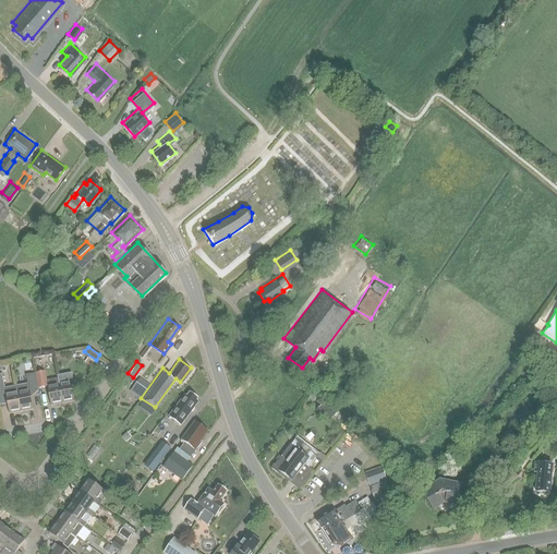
[(35,369),(37,383),(45,382),(43,368),(35,369)]
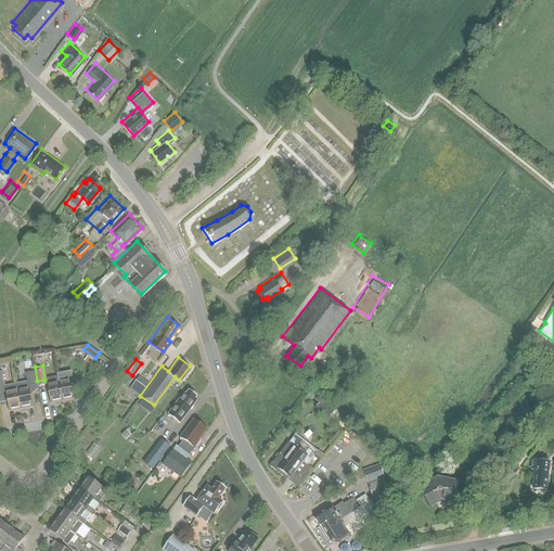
[(8,408),(20,406),(16,387),(5,389),(1,368),(0,368),(0,398),(5,398),(8,408)]
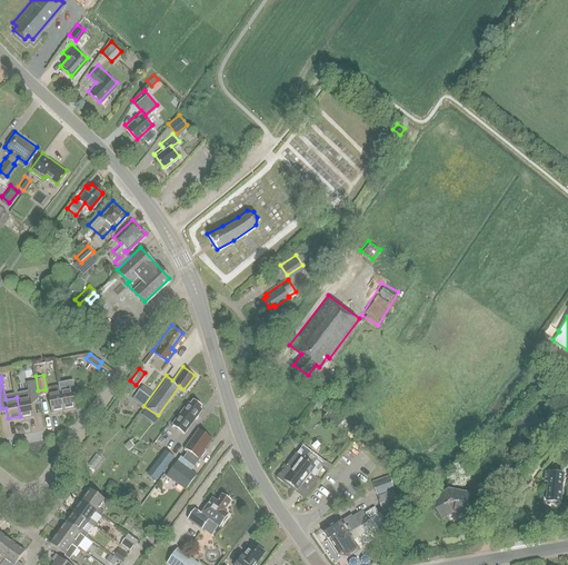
[(32,414),(30,400),(37,395),(33,377),(26,379),(29,395),(17,397),(20,416),(32,414)]
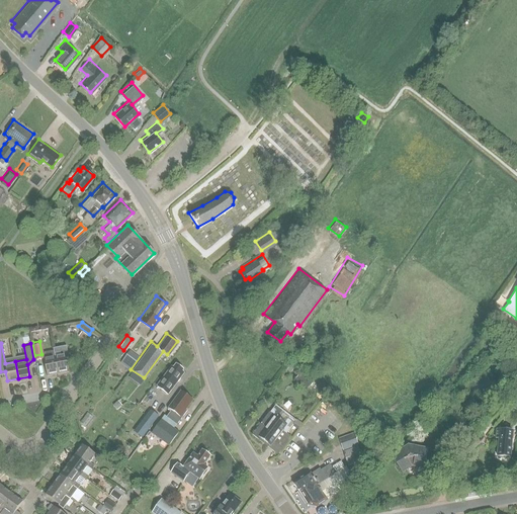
[(54,353),(57,370),(68,368),(65,352),(67,351),(65,343),(52,345),(53,348),(54,353)]
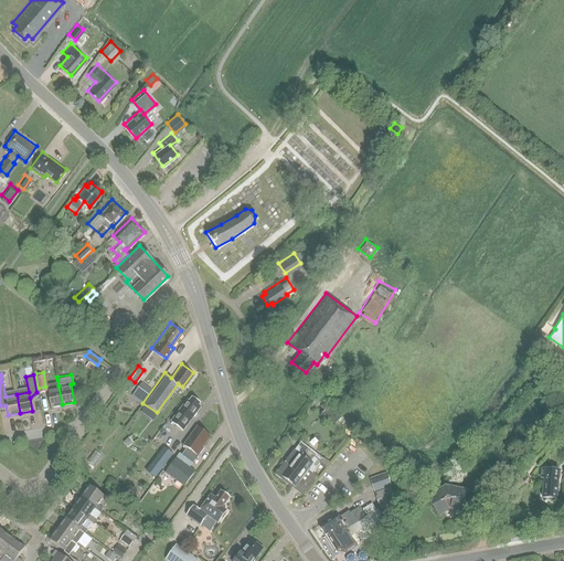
[(130,393),(141,402),(152,387),(141,379),(130,393)]
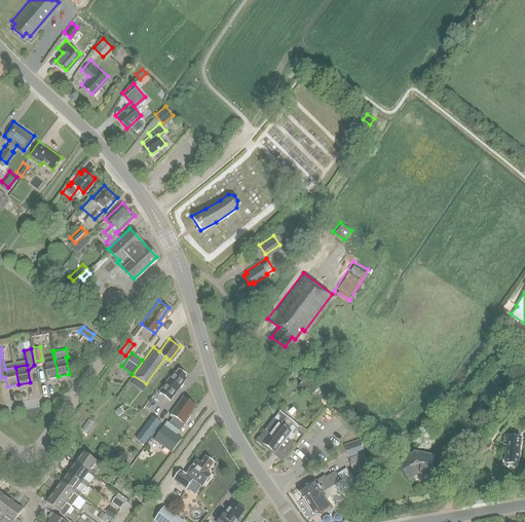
[(46,379),(58,376),(54,359),(53,353),(44,355),(45,361),(43,361),(46,379)]
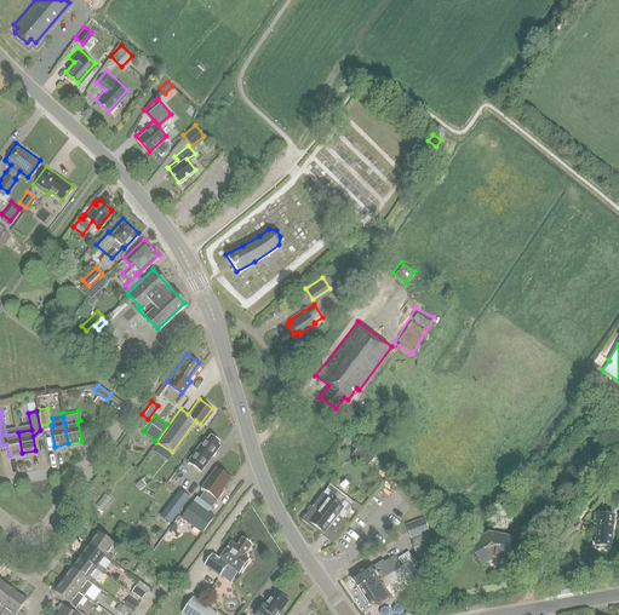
[(187,459),(200,469),(219,443),(217,442),(218,438),(210,432),(206,436),(205,434),(187,459)]
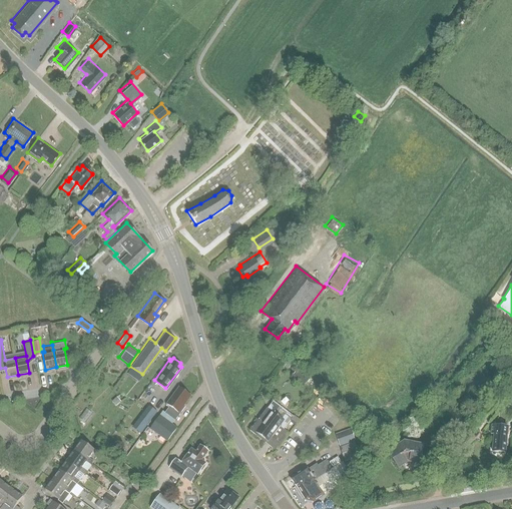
[(293,372),(303,381),(310,372),(300,363),(293,372)]
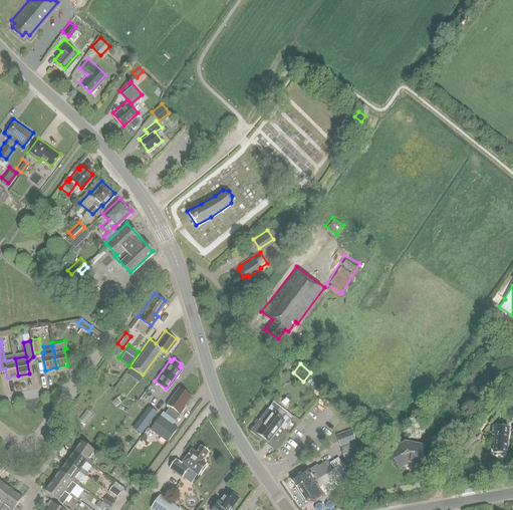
[(149,428),(158,434),(167,440),(177,426),(172,422),(160,414),(163,410),(175,419),(185,405),(183,404),(190,394),(179,386),(166,402),(166,403),(165,404),(168,406),(165,411),(163,409),(149,428)]
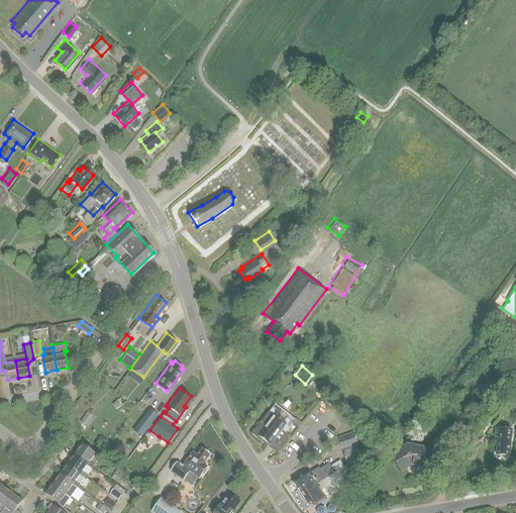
[(117,397),(112,401),(116,406),(121,402),(117,397)]
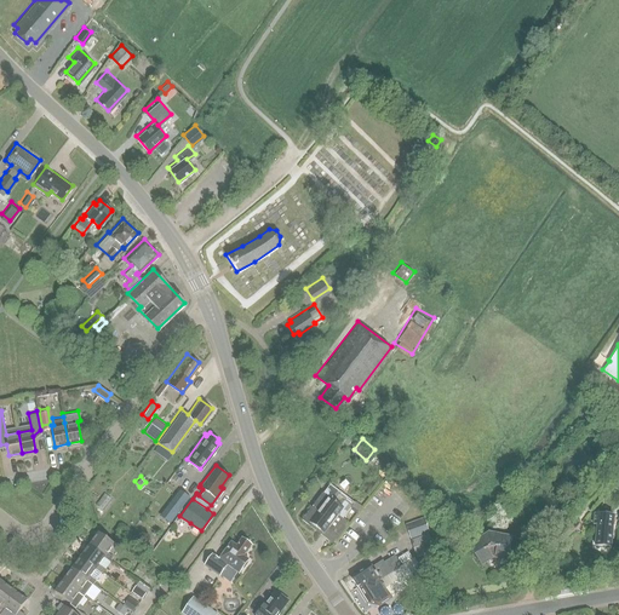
[(321,489),(301,517),(321,533),(337,512),(342,516),(354,500),(328,481),(321,489)]
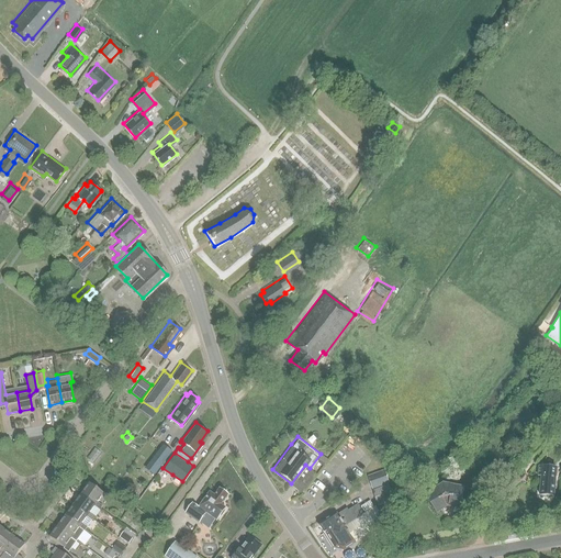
[(154,471),(171,449),(163,442),(149,459),(155,464),(150,469),(154,471)]
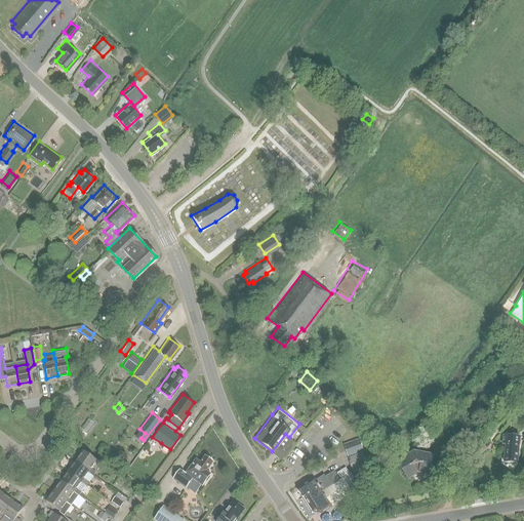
[(502,433),(501,441),(505,441),(502,459),(517,461),(519,434),(502,433)]
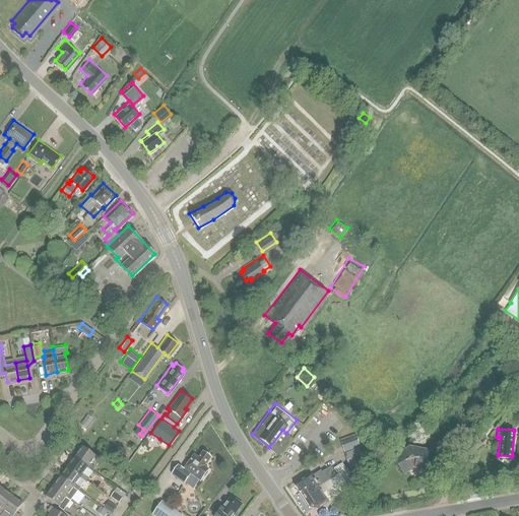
[(338,437),(342,449),(358,444),(353,432),(338,437)]
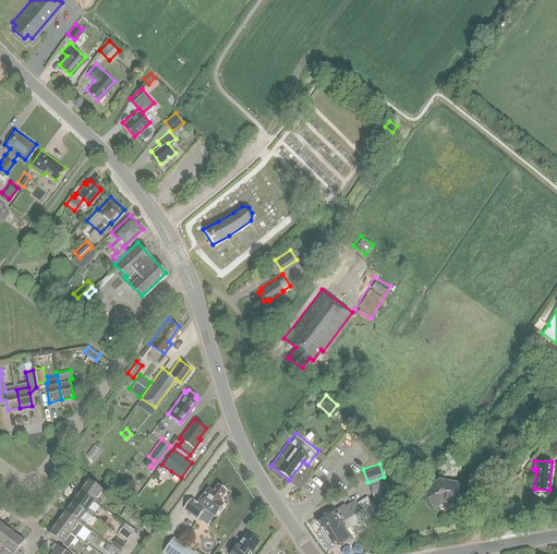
[(392,476),(368,484),(373,497),(397,489),(392,476)]
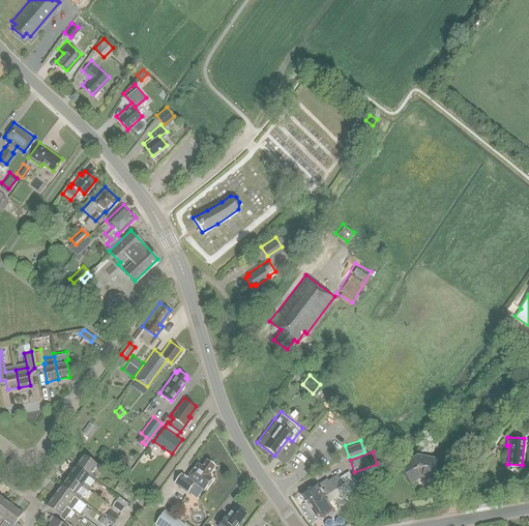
[(83,453),(76,463),(93,476),(95,473),(91,471),(97,463),(83,453)]
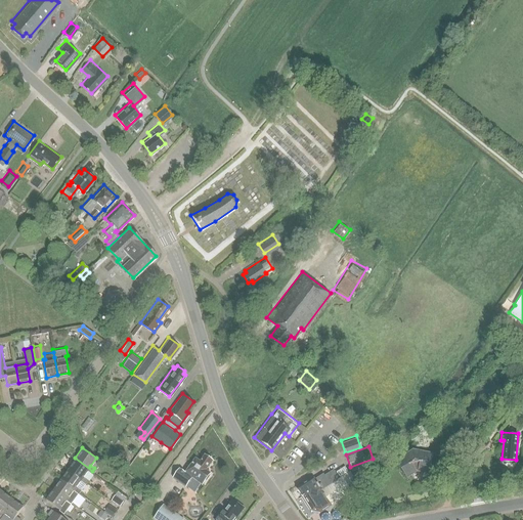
[(429,473),(433,451),(411,447),(394,459),(405,477),(416,470),(429,473)]
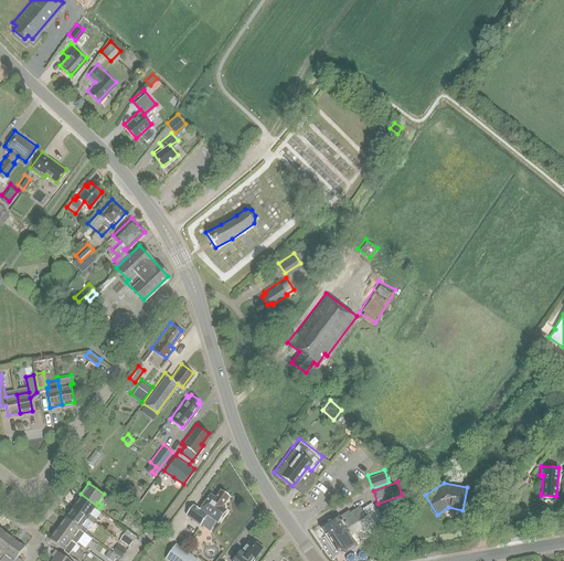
[(214,495),(210,491),(199,506),(193,501),(184,512),(199,522),(206,512),(217,520),(226,508),(222,505),(227,494),(226,494),(226,490),(223,489),(221,489),(220,488),(214,495)]
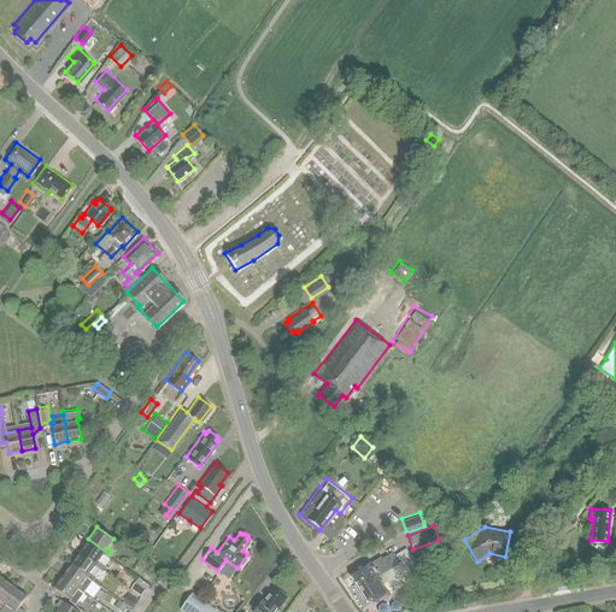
[(88,539),(80,551),(100,566),(103,563),(98,559),(103,553),(107,557),(109,554),(88,539)]
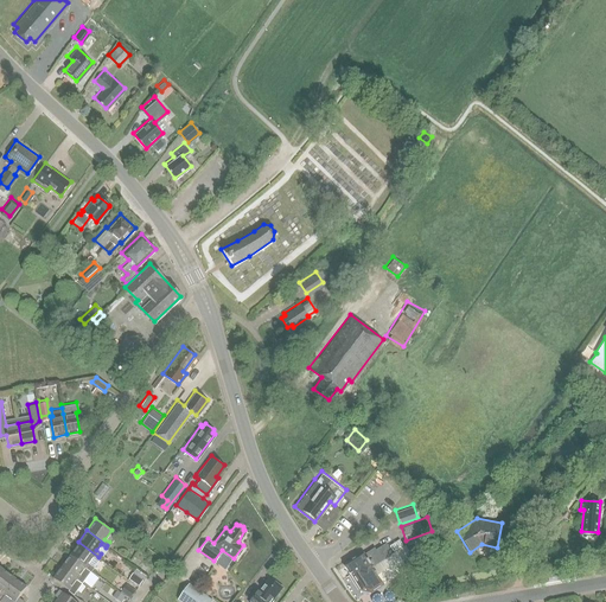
[(371,587),(372,588),(415,561),(400,536),(388,543),(391,550),(390,551),(389,549),(389,548),(384,540),(375,548),(374,545),(363,552),(362,550),(343,563),(349,572),(350,571),(359,586),(362,584),(364,588),(367,589),(371,587)]
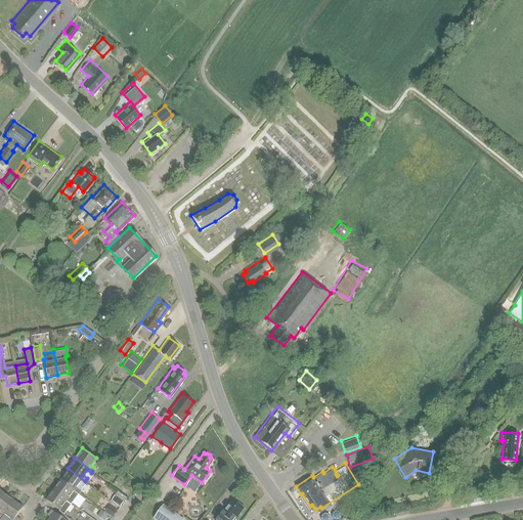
[(68,468),(59,478),(78,491),(80,487),(76,485),(80,479),(84,482),(85,481),(68,468)]
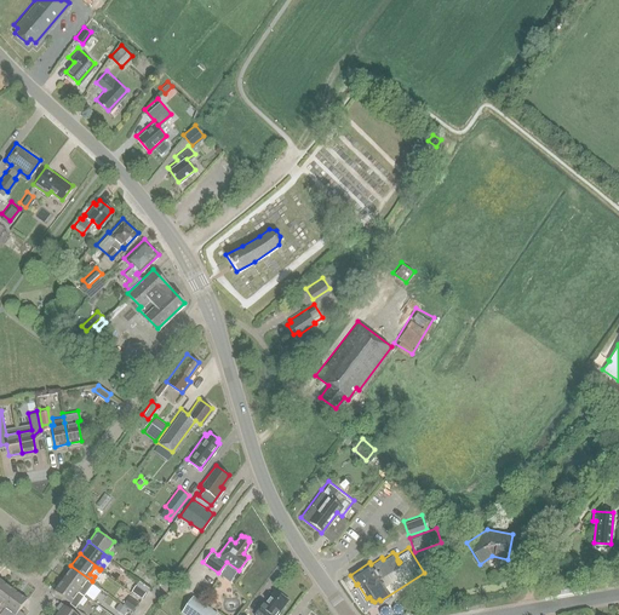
[(70,565),(62,576),(84,592),(85,591),(97,599),(101,593),(97,592),(101,587),(92,581),(70,565)]
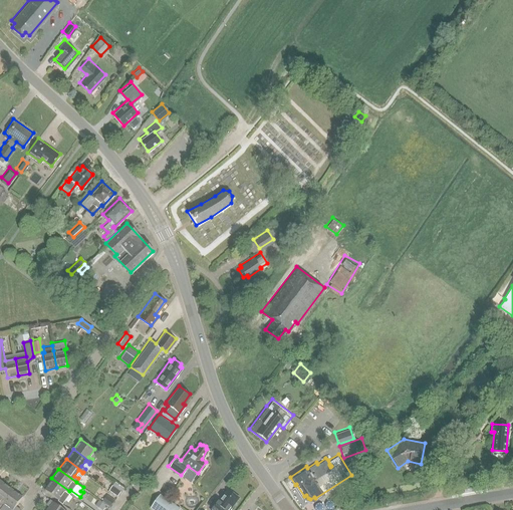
[(68,493),(69,491),(51,478),(44,488),(57,498),(57,499),(61,502),(64,498),(68,493)]
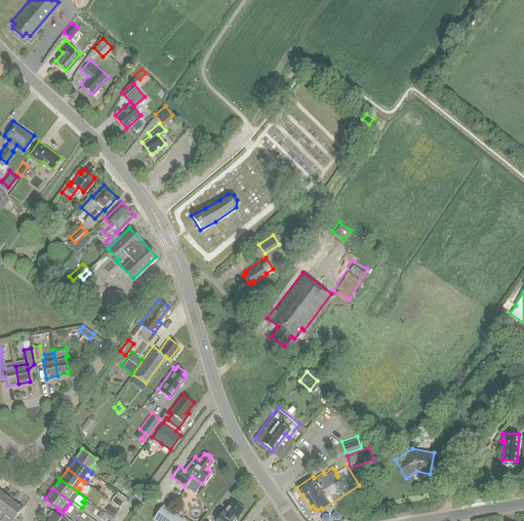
[(2,512),(12,498),(2,490),(0,493),(0,516),(2,513),(3,513),(2,512)]
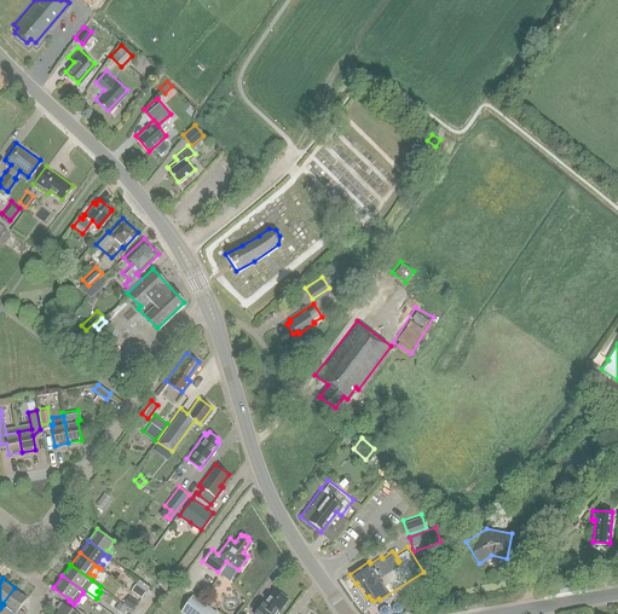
[(134,581),(131,588),(140,595),(144,589),(134,581)]
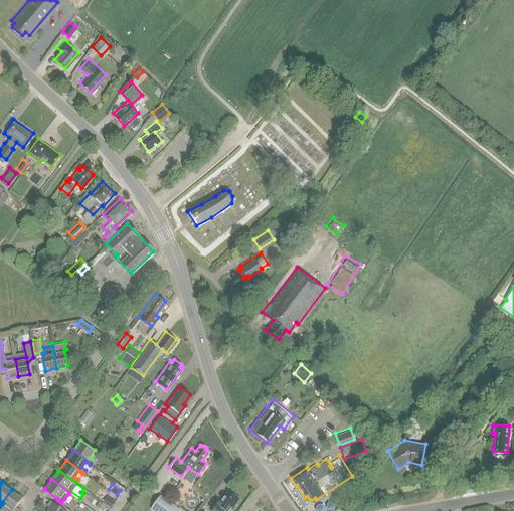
[(210,509),(212,510),(228,510),(239,497),(226,488),(215,503),(210,509)]
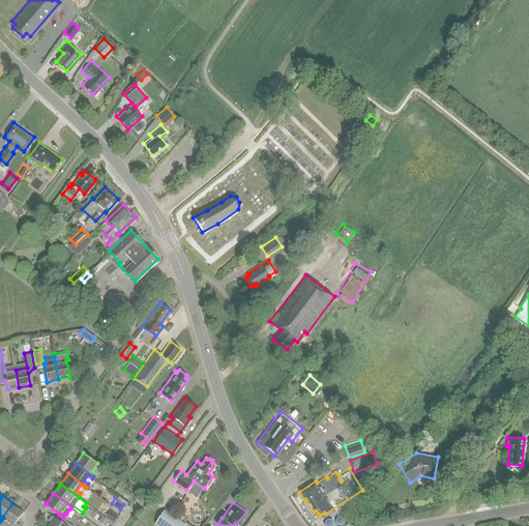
[(15,522),(18,517),(23,510),(12,503),(2,517),(3,518),(2,518),(8,523),(5,525),(17,525),(18,525),(15,522)]
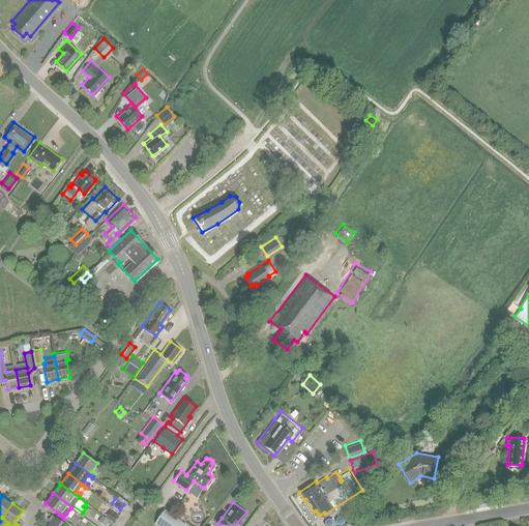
[(117,514),(109,507),(105,514),(113,520),(117,514)]
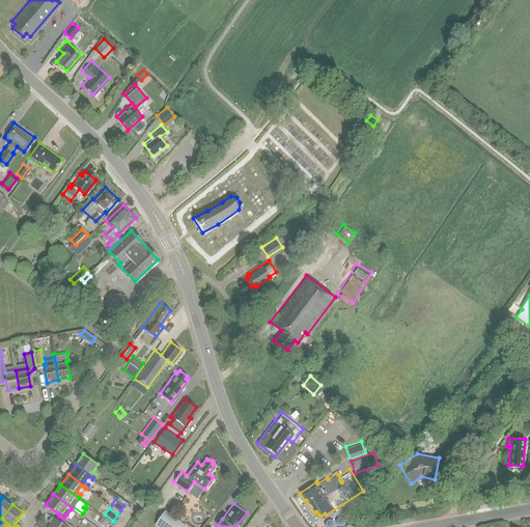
[(161,526),(184,526),(186,524),(165,508),(155,523),(161,526)]
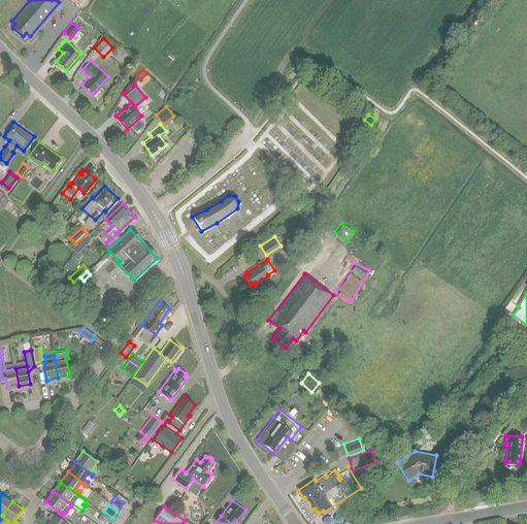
[(42,522),(44,523),(68,523),(69,523),(53,512),(53,513),(51,511),(46,516),(48,518),(44,523),(42,522)]
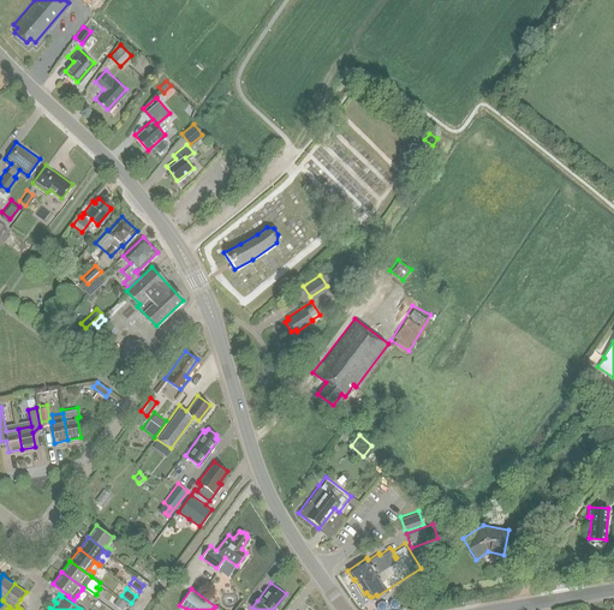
[(125,602),(118,596),(113,602),(121,608),(125,602)]
